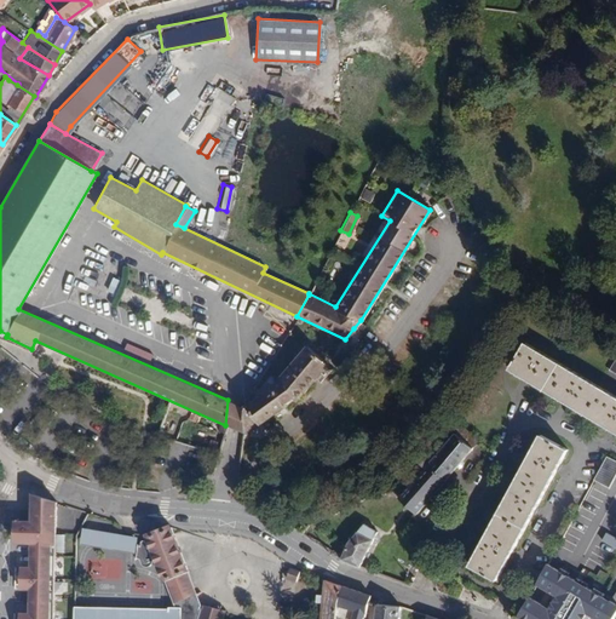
[(111,292),(116,280),(110,278),(105,290),(111,292)]
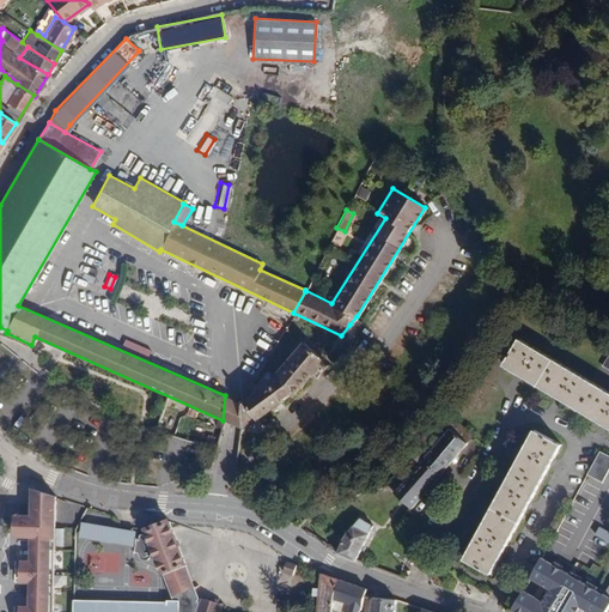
[(608,391),(517,337),(501,363),(608,426),(608,391)]
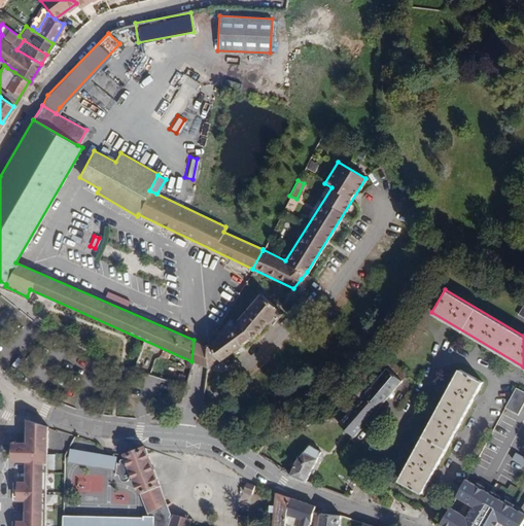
[(278,309),(259,292),(231,328),(210,342),(206,345),(205,359),(202,364),(205,366),(208,367),(242,345),(241,343),(248,337),(251,340),(278,309)]
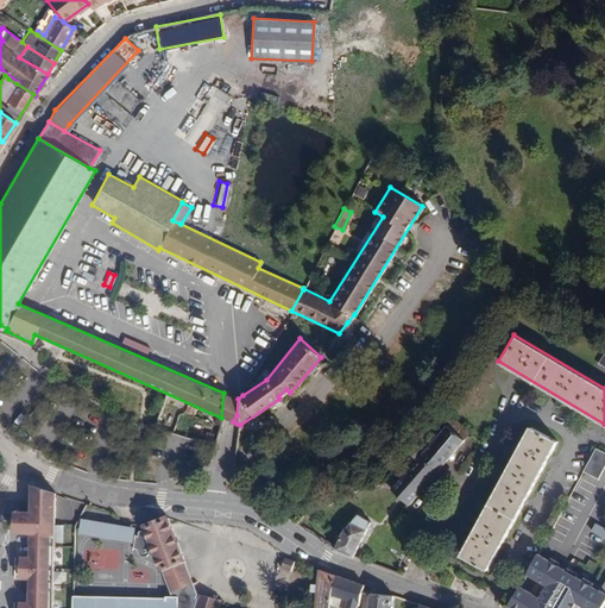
[(75,389),(55,377),(51,383),(54,384),(71,394),(75,389)]
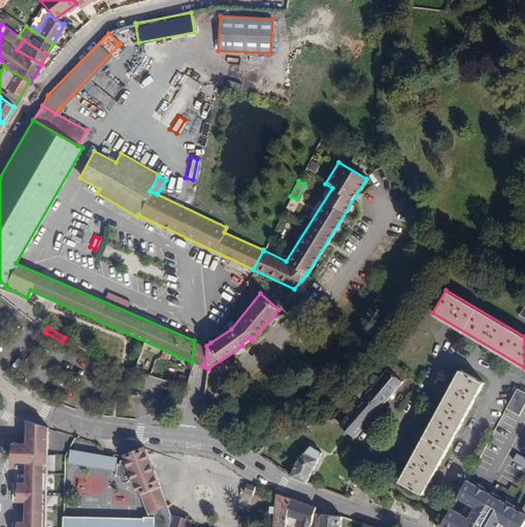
[(29,367),(23,361),(10,375),(8,379),(17,383),(29,367)]
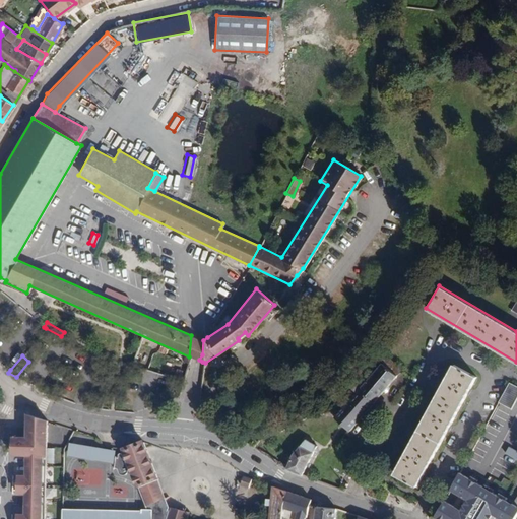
[(379,363),(377,361),(373,366),(375,369),(362,384),(352,377),(346,384),(354,391),(333,416),(346,430),(394,374),(380,363),(379,363)]
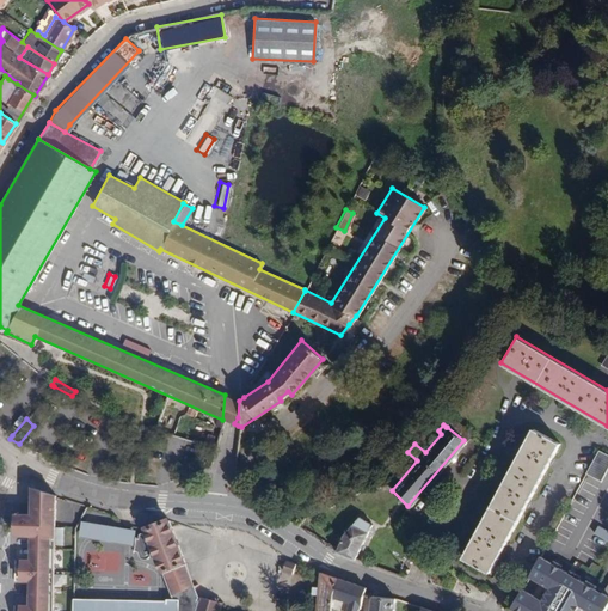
[(558,443),(532,428),(460,557),(487,572),(558,443)]
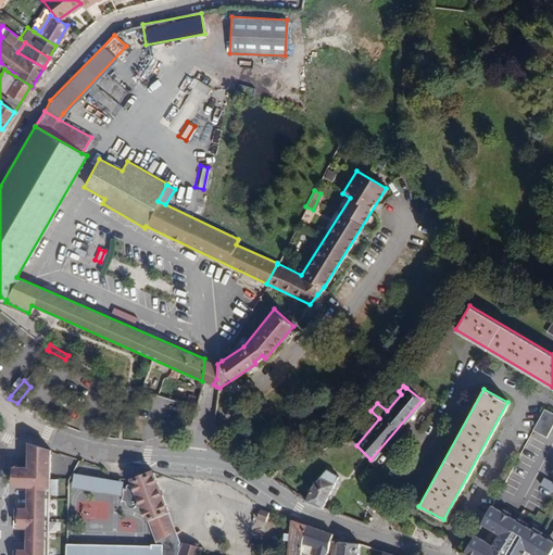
[(26,466),(12,466),(11,486),(26,486),(26,496),(25,507),(16,507),(16,517),(16,527),(25,527),(25,538),(24,549),(15,549),(15,554),(45,554),(48,449),(44,446),(41,446),(27,442),(26,466)]
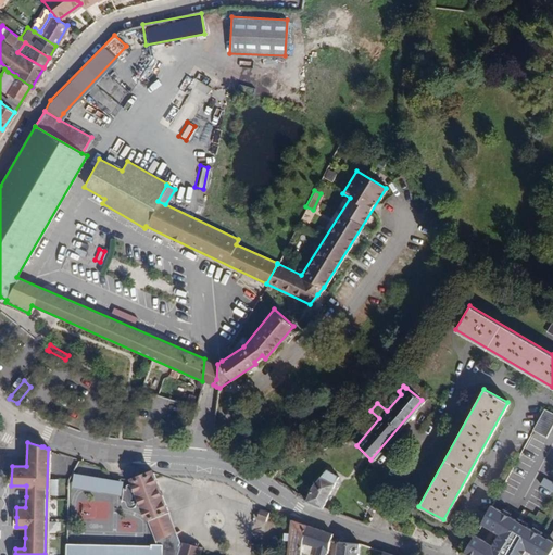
[(337,475),(325,468),(321,476),(312,484),(304,501),(321,506),(337,475)]
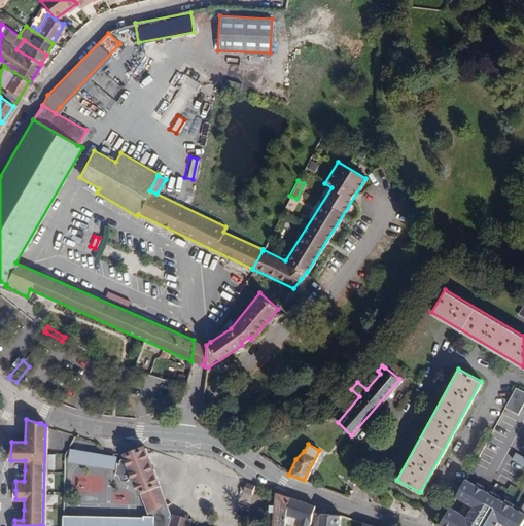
[(158,485),(142,447),(123,453),(138,493),(158,485)]
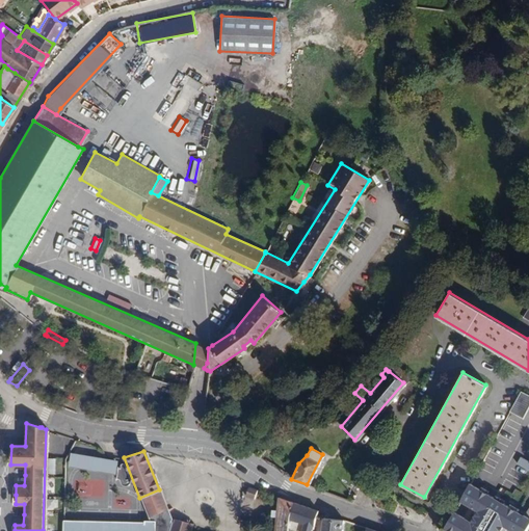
[(111,459),(64,452),(62,466),(109,473),(111,459)]
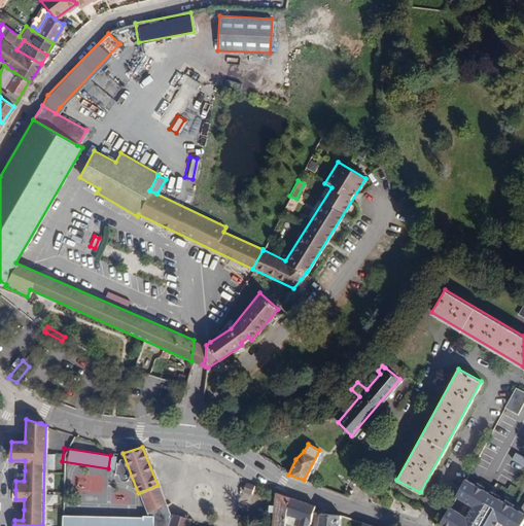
[(518,525),(523,517),(463,479),(452,497),(467,507),(461,516),(446,507),(435,525),(497,525),(498,525),(499,525),(518,525)]
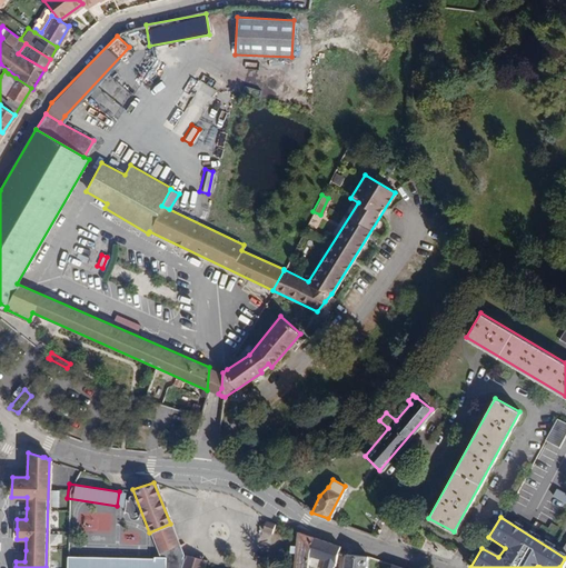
[(272,522),(264,520),(260,529),(269,532),(272,522)]
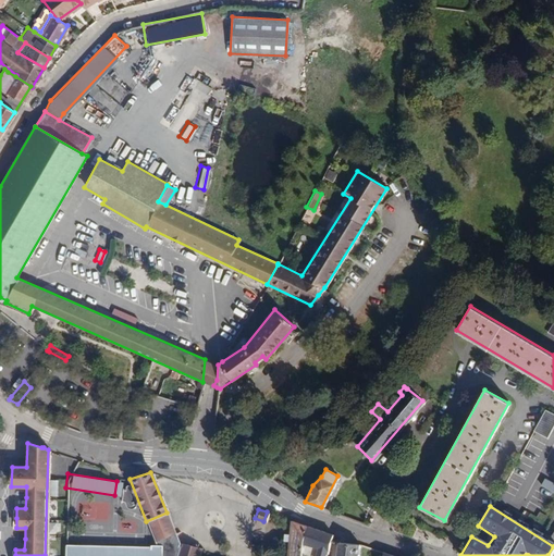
[(172,555),(177,541),(167,513),(146,521),(157,545),(156,555),(172,555)]
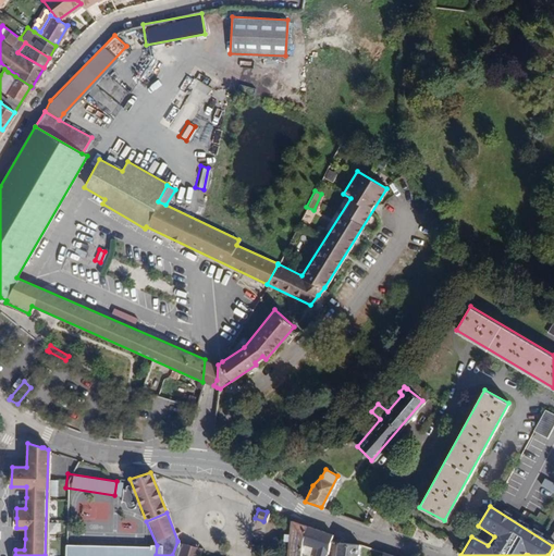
[(302,539),(306,526),(290,520),(290,527),(288,533),(287,540),(285,555),(299,555),(300,544),(302,539)]
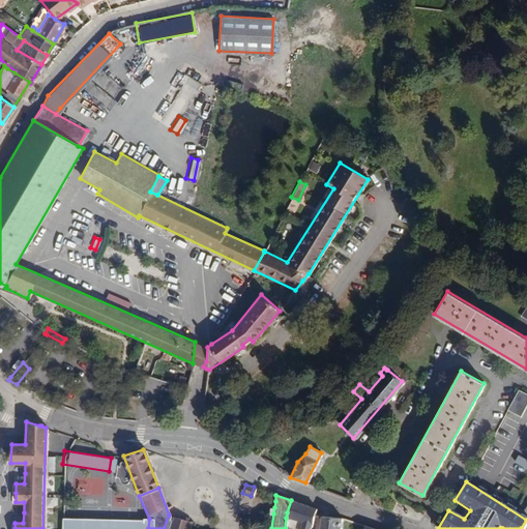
[(314,508),(291,500),(287,512),(286,518),(311,524),(313,515),(314,508)]
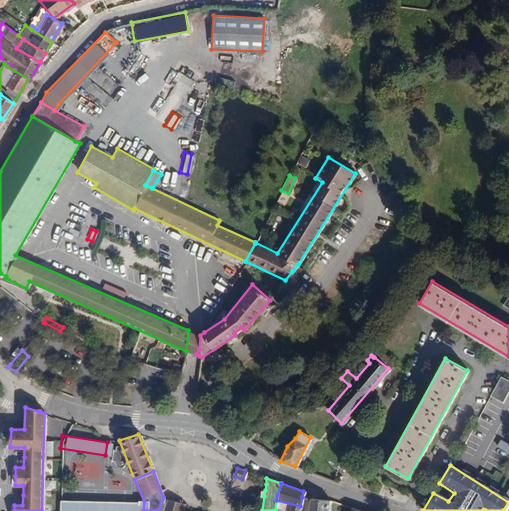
[(163,497),(158,510),(181,510),(184,503),(163,497)]
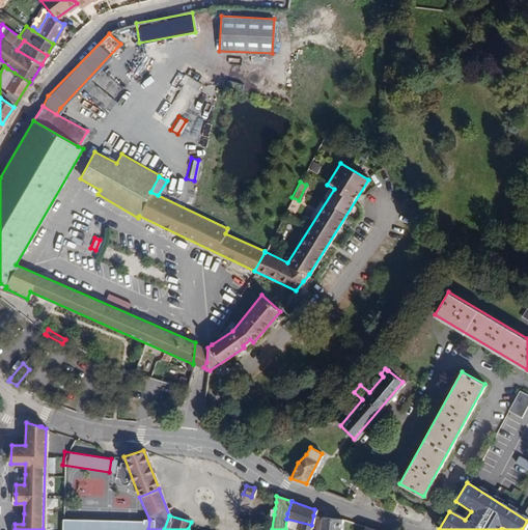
[(338,529),(340,518),(321,517),(318,529),(338,529)]
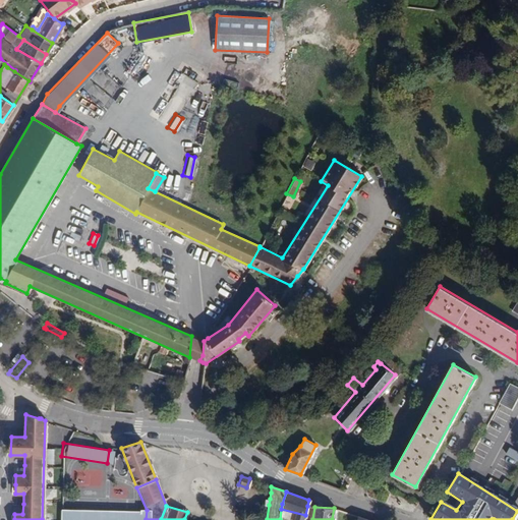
[(136,512),(57,511),(57,519),(146,519),(147,510),(136,510),(136,512)]
